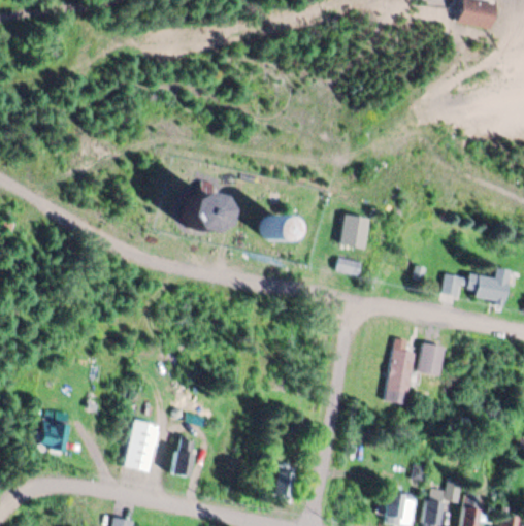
[(488,0),(462,0),(459,24),(494,30),(500,3),(488,0)]
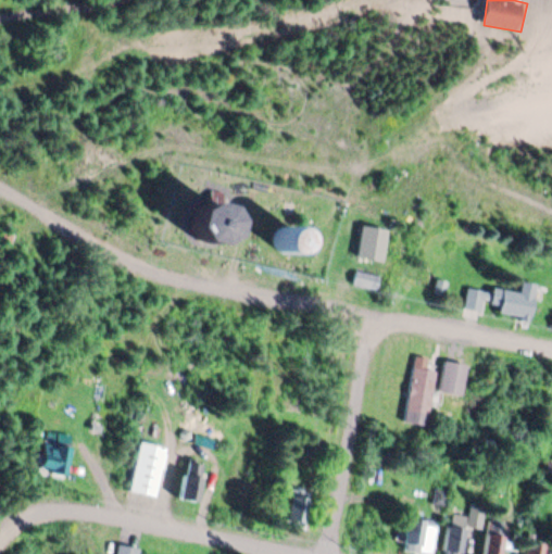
[(196,224),(218,247),(245,222),(222,198),(196,224)]
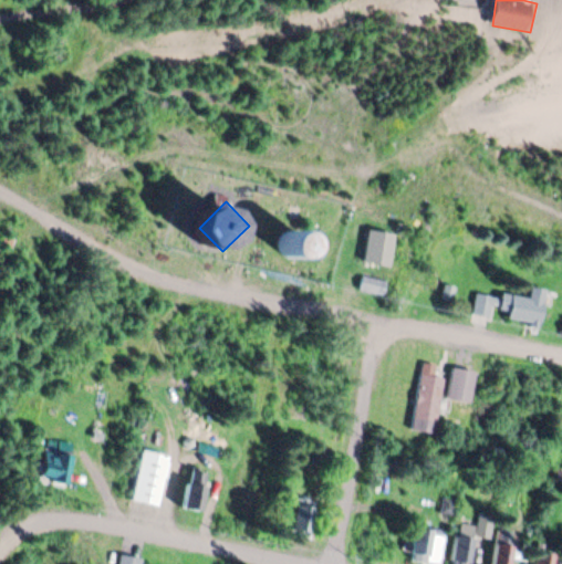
[(397,235),(371,229),(364,260),(391,265),(397,235)]
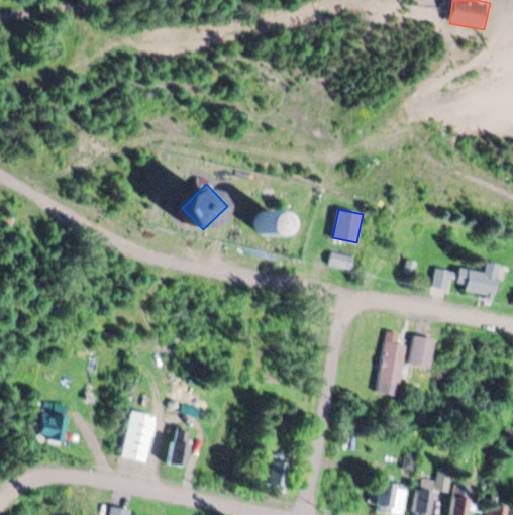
[(287,234),(287,212),(264,212),(264,234),(287,234)]
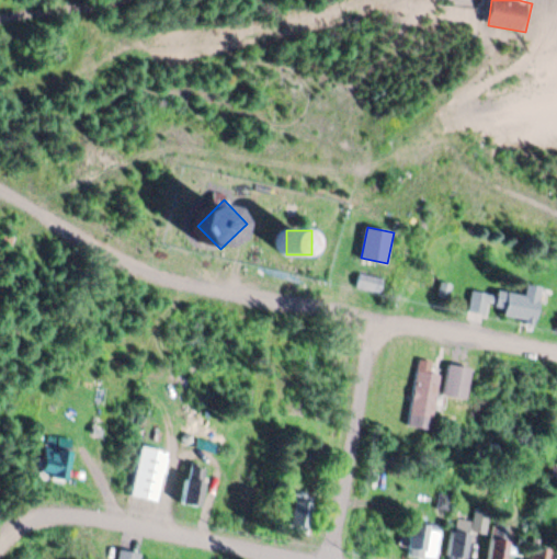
[(361,272),(359,284),(383,291),(385,278),(361,272)]
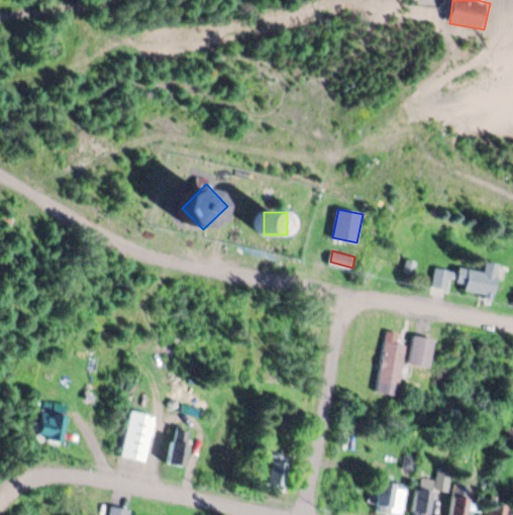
[(485,270),(486,263),(499,265),(494,294),(464,289),(469,269),(485,270)]
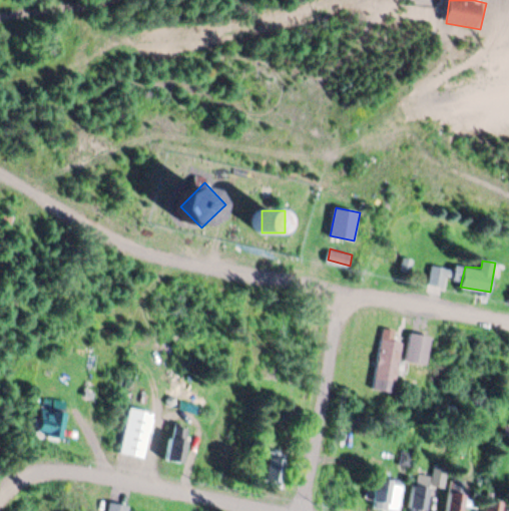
[(433,266),(430,284),(446,288),(451,270),(433,266)]
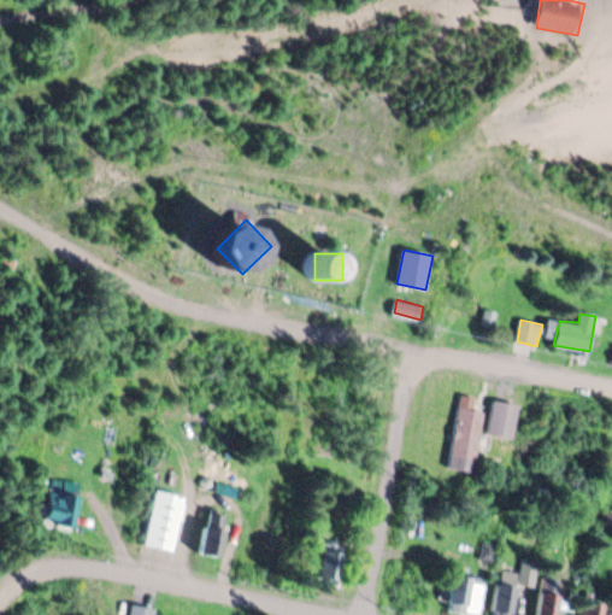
[(495,402),(488,433),(512,439),(519,406),(495,402)]
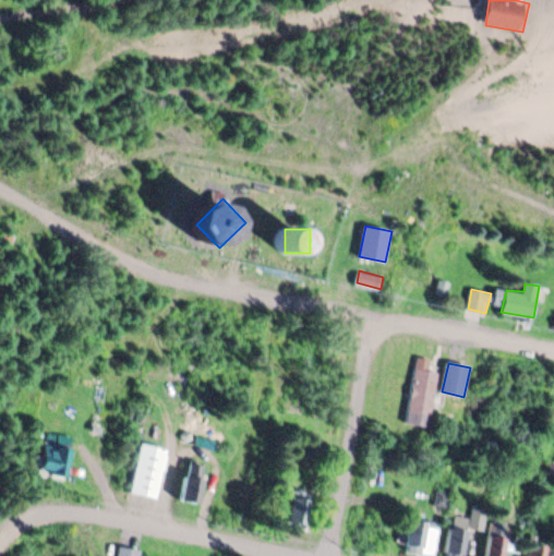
[(418,369),(438,373),(430,428),(407,423),(418,369)]
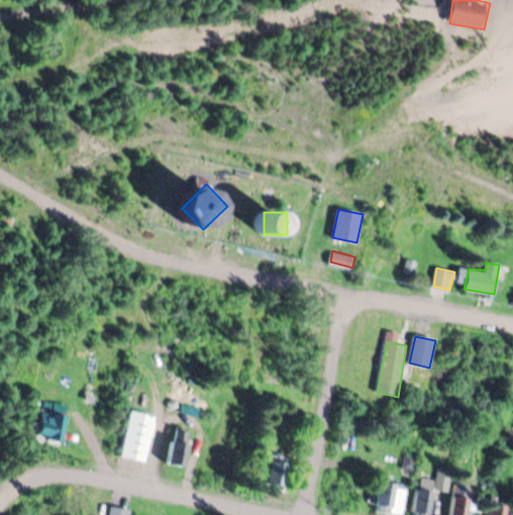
[(41,411),(37,439),(62,442),(68,416),(41,411)]
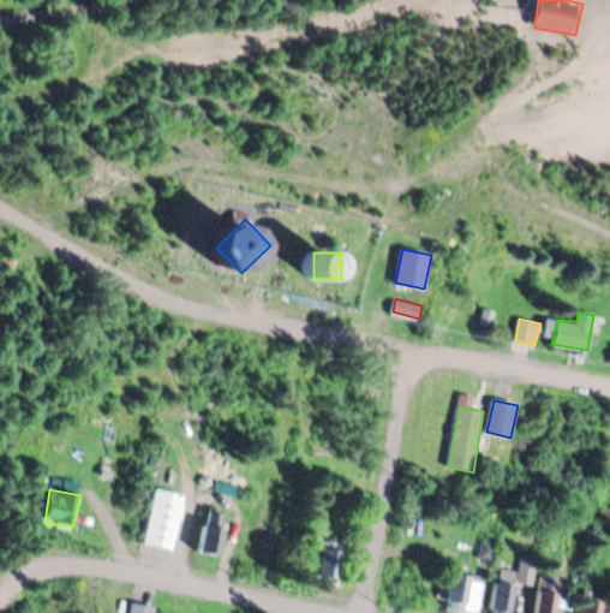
[(156,491),(142,543),(172,551),(185,498),(156,491)]
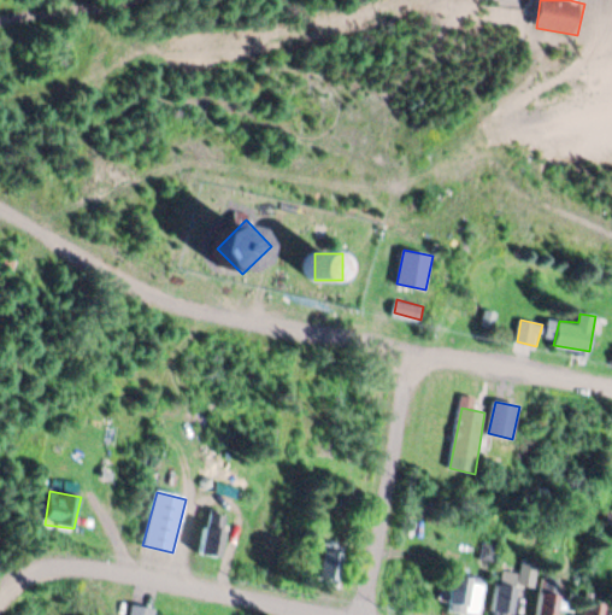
[(209,511),(200,550),(222,555),(229,516),(209,511)]
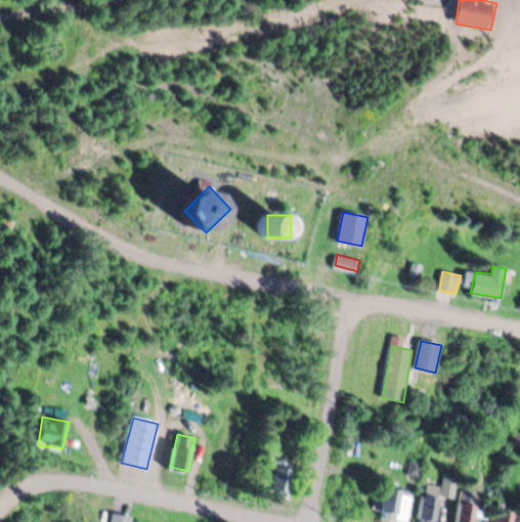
[(446,477),(460,479),(456,501),(441,497),(446,477)]
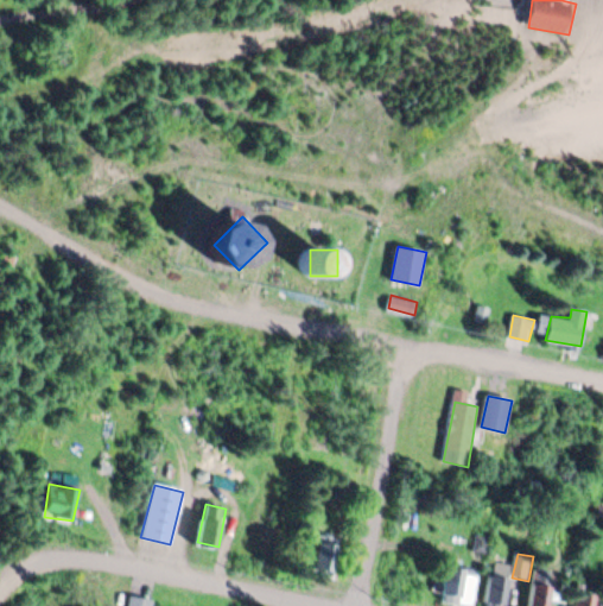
[(449,566),(444,597),(461,600),(465,569),(449,566)]
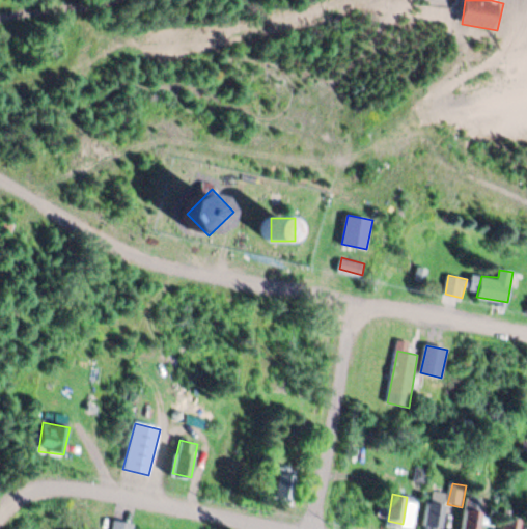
[(431,504),(426,528),(441,528),(444,507),(431,504)]
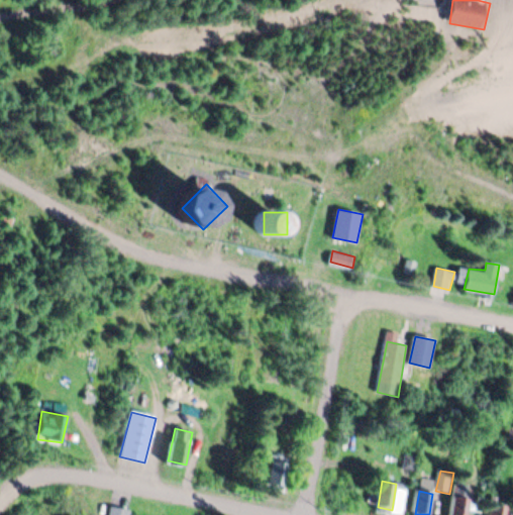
[(454,499),(450,514),(468,514),(470,502),(454,499)]
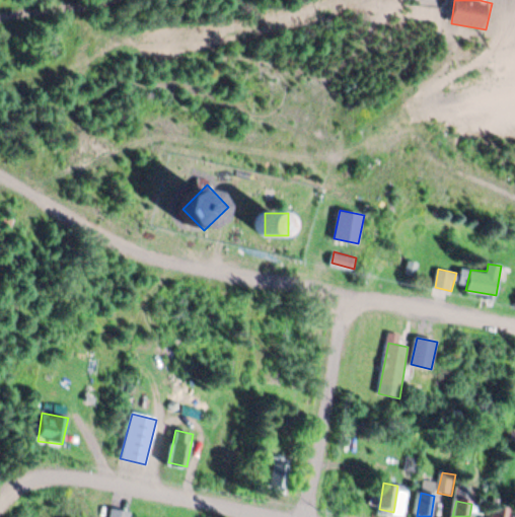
[(496,507),(494,516),(507,516),(509,509),(496,507)]
